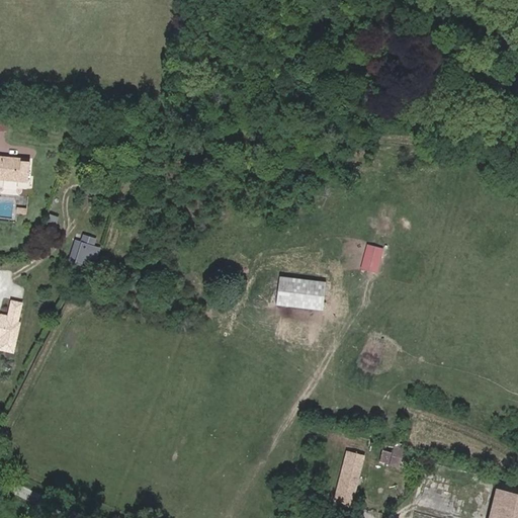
[(0,156),(0,178),(27,181),(29,159),(0,156)]
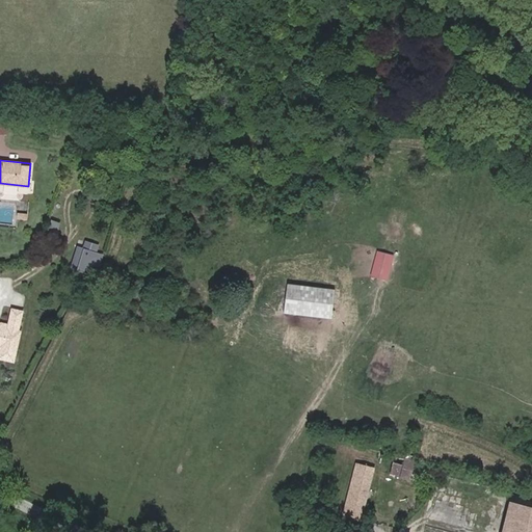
[(59,232),(60,221),(50,219),(49,230),(59,232)]
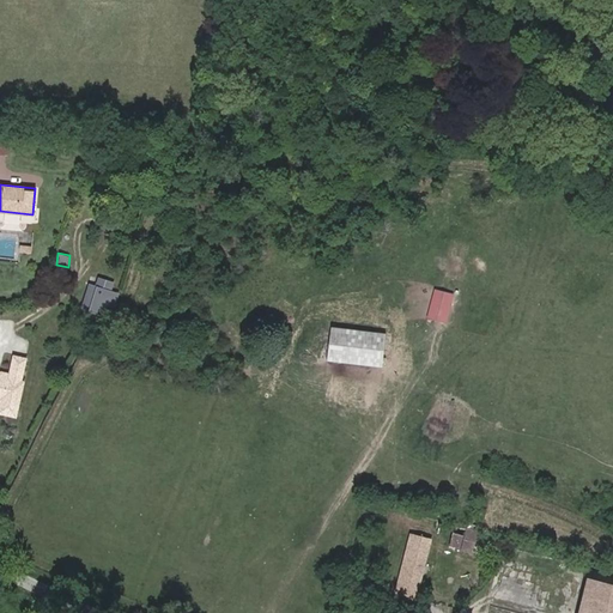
[(86,307),(103,311),(109,292),(92,286),(86,307)]
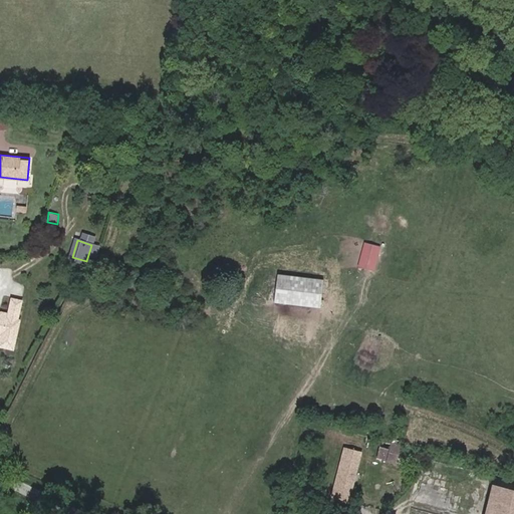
[(96,255),(99,247),(91,245),(86,261),(88,262),(90,253),(96,255)]
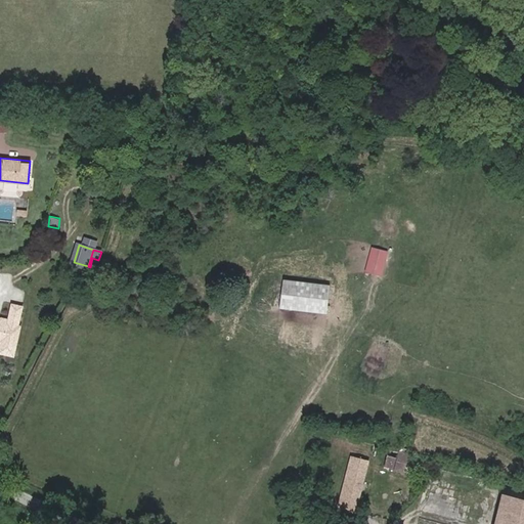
[(0,345),(7,330),(14,312),(5,307),(0,318),(0,345)]
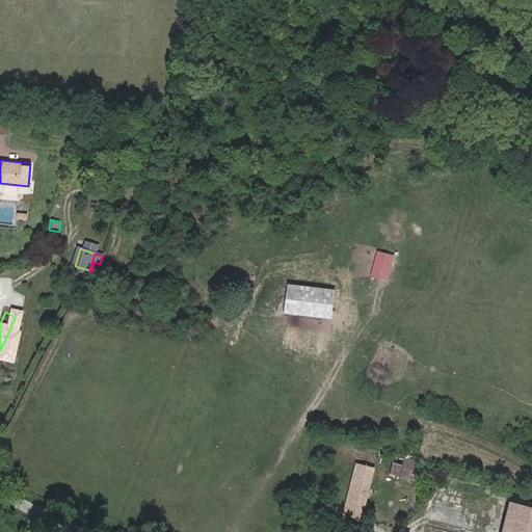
[(0,356),(9,336),(7,335),(0,350),(0,356)]
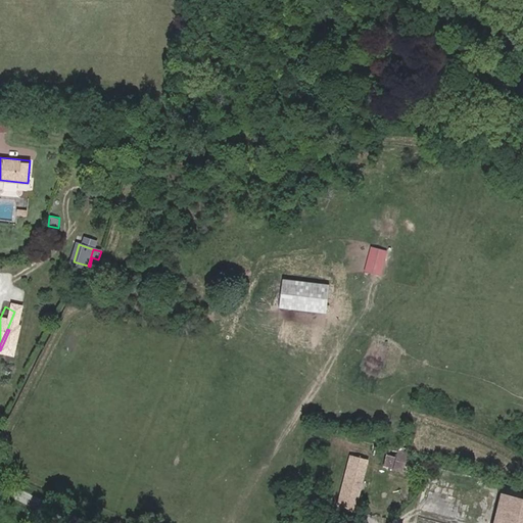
[(381,467),(403,472),(408,453),(385,447),(381,467)]
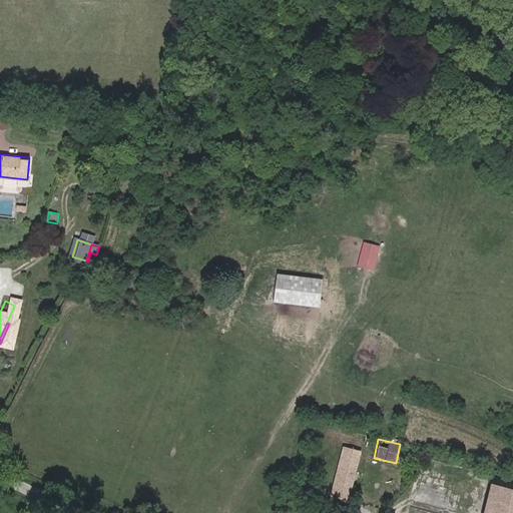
[(512,512),(512,489),(493,484),(485,512),(512,512)]
